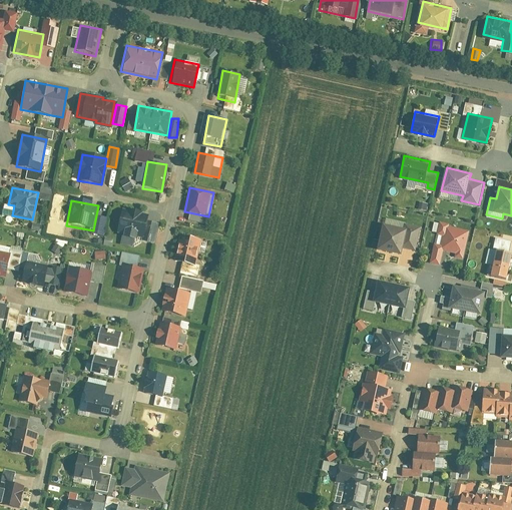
[(146,214),(121,210),(117,232),(142,236),(146,214)]
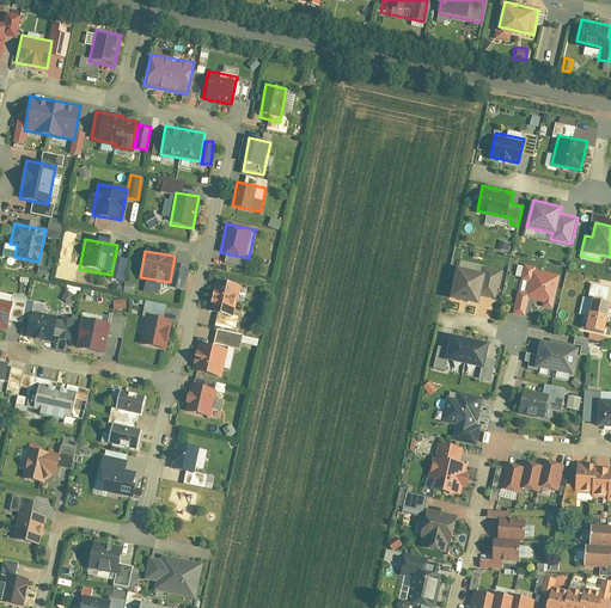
[(182,288),(187,264),(176,262),(171,286),(182,288)]
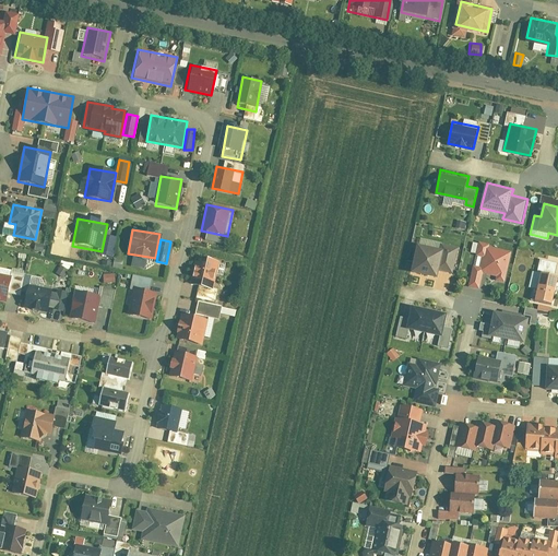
[(475,264),(471,285),(481,287),(484,273),(496,275),(495,280),(506,282),(513,249),(489,244),(490,241),(481,239),(477,253),(484,255),(482,265),(475,264)]
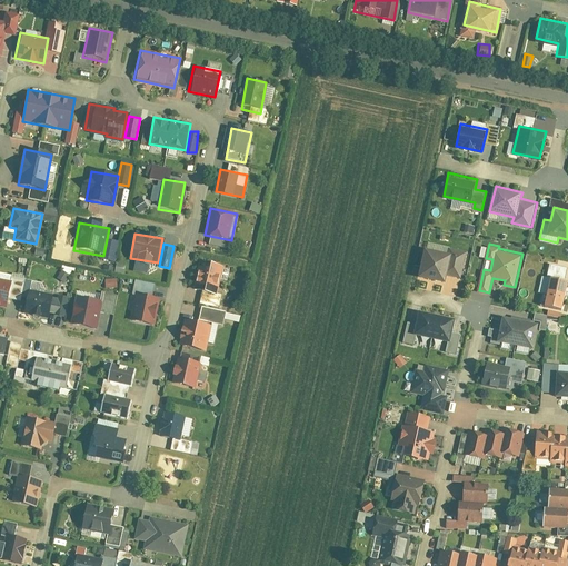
[(426,248),(420,277),(446,283),(448,274),(461,277),(467,251),(451,247),(450,254),(426,248)]
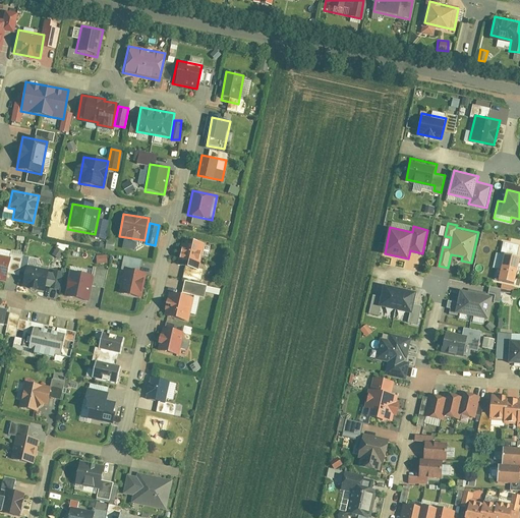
[(206,241),(182,237),(176,266),(199,271),(206,241)]
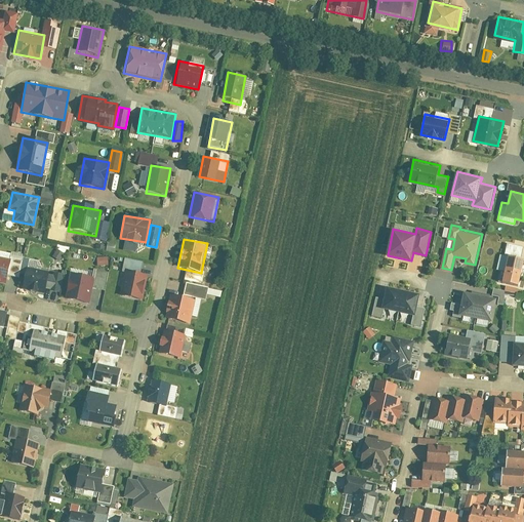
[(11,257),(0,254),(0,279),(6,281),(11,257)]
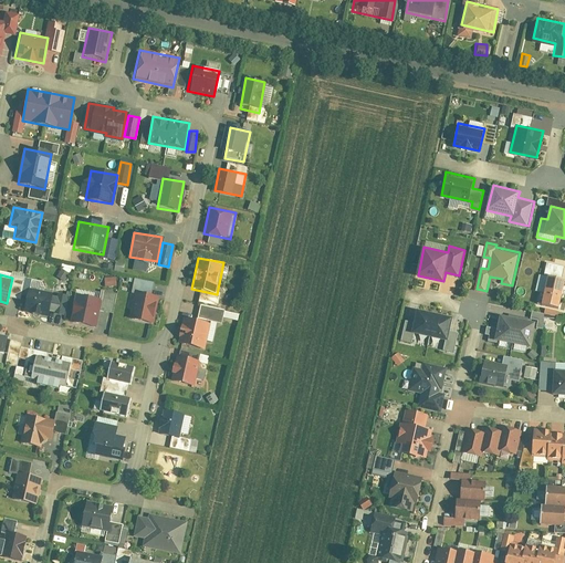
[(103,275),(103,284),(115,284),(115,275),(103,275)]
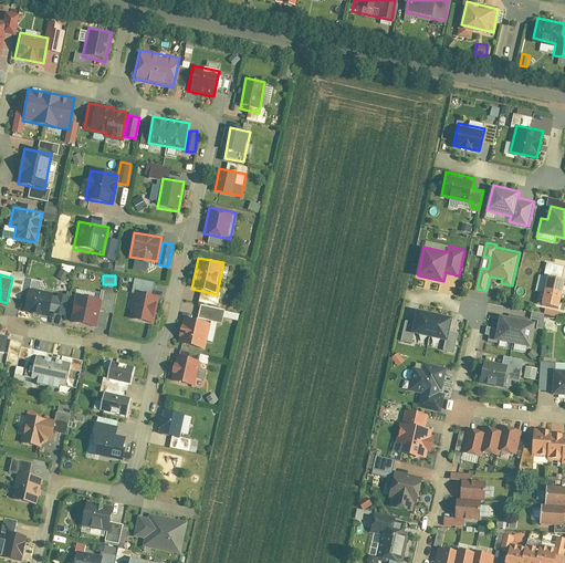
[(564,278),(548,275),(542,303),(561,306),(564,287),(564,278)]
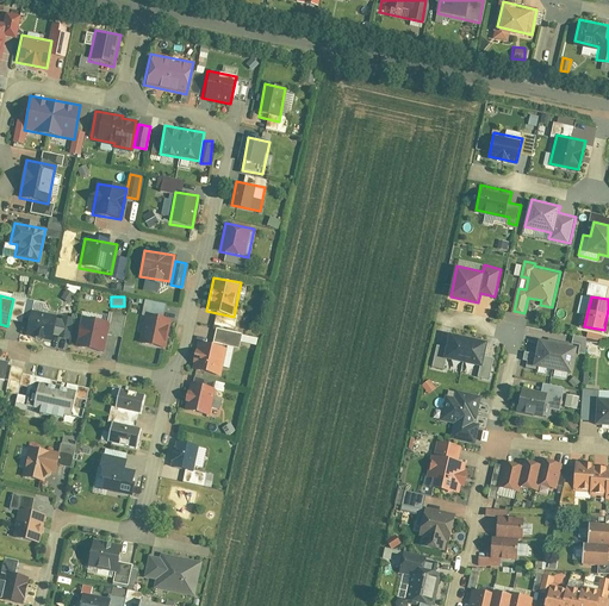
[(56,317),(30,311),(26,333),(53,338),(56,317)]
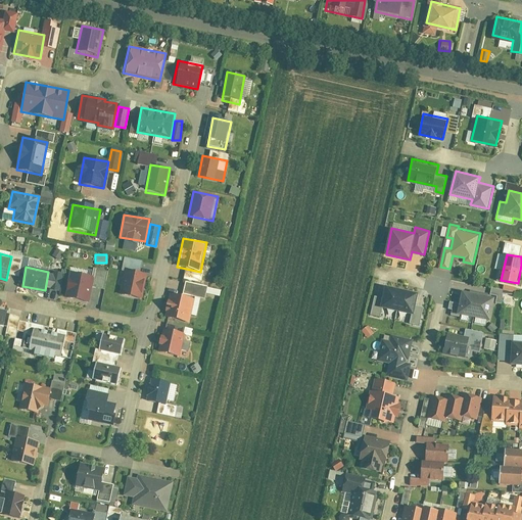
[(145,271),(125,268),(120,293),(140,297),(145,271)]
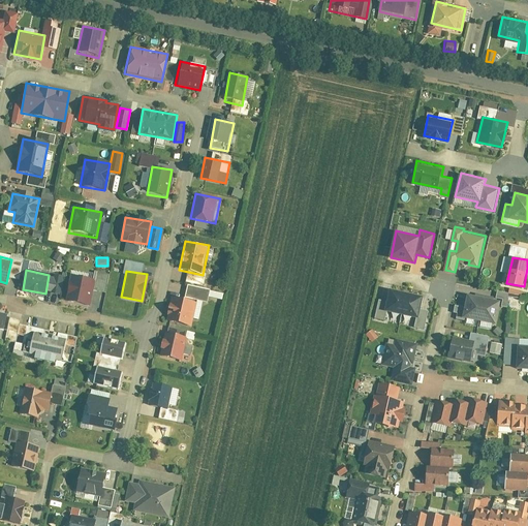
[(59,294),(62,275),(53,273),(50,291),(59,294)]
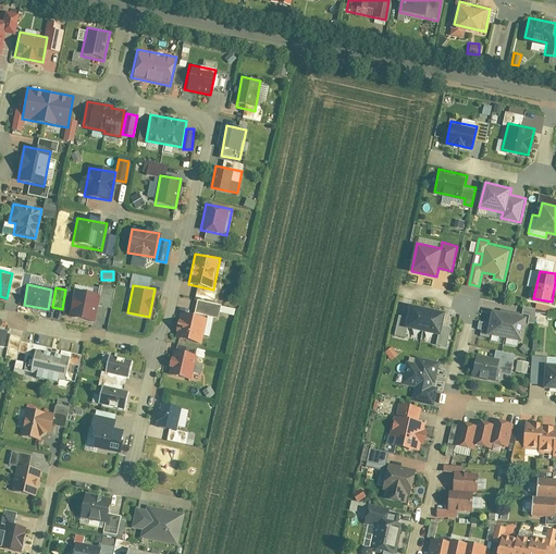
[(98,295),(75,291),(70,318),(94,322),(98,295)]
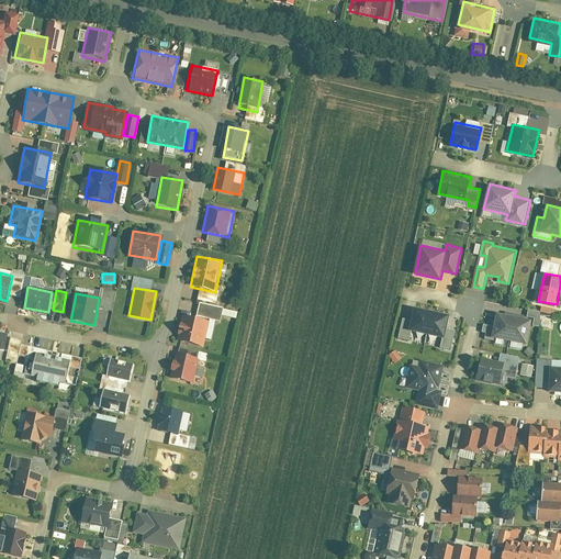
[(529,306),(528,315),(535,316),(534,323),(540,324),(543,310),(529,306)]
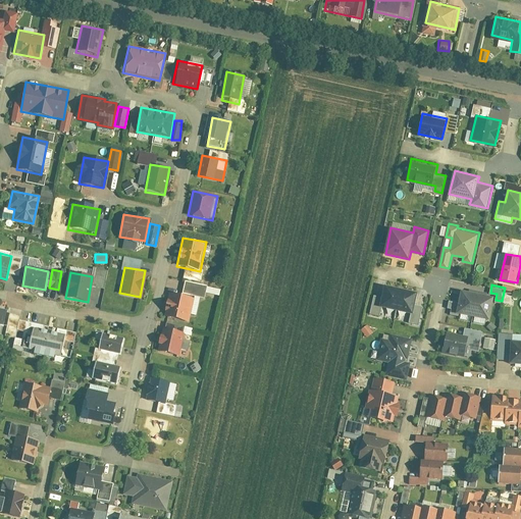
[(382,296),(380,306),(412,313),(414,302),(416,293),(384,286),(382,296)]
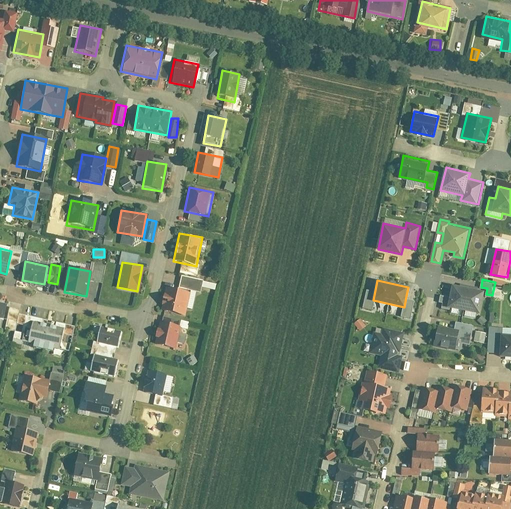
[(441,293),(440,301),(444,302),(443,306),(480,314),(485,290),(453,284),(451,294),(441,293)]
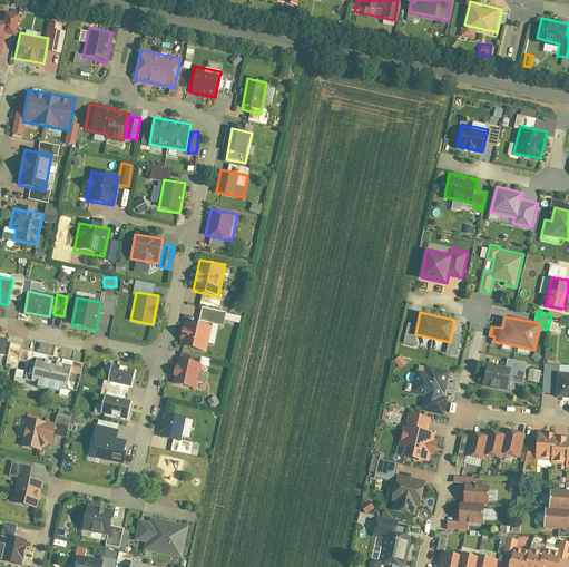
[(213,323),(186,318),(180,346),(206,352),(213,323)]
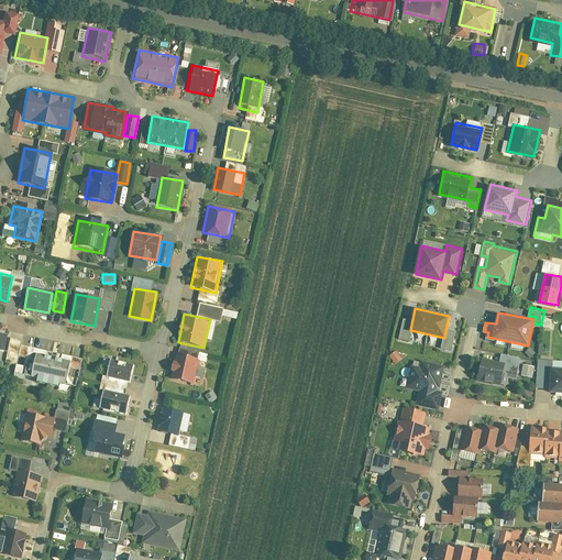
[(408,339),(410,330),(412,319),(405,318),(400,337),(408,339)]
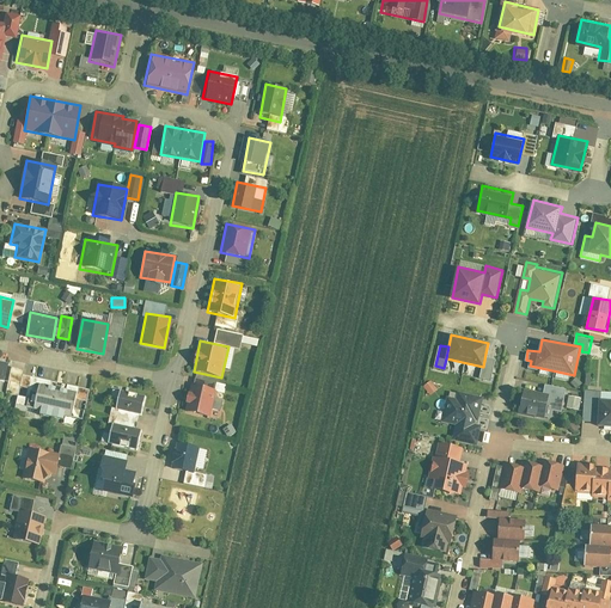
[(498,356),(486,354),(483,367),(481,376),(492,379),(498,356)]
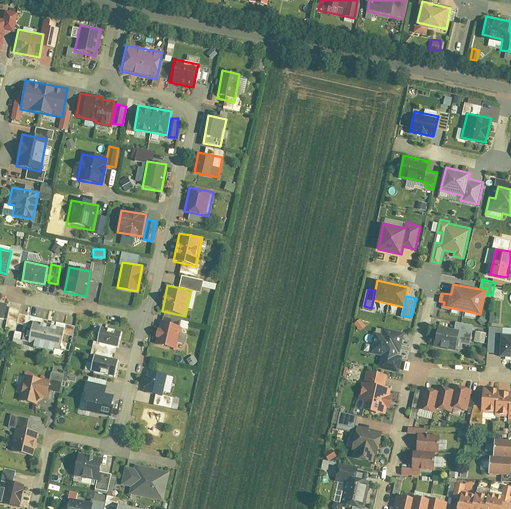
[(66,322),(29,315),(24,341),(61,348),(66,322)]
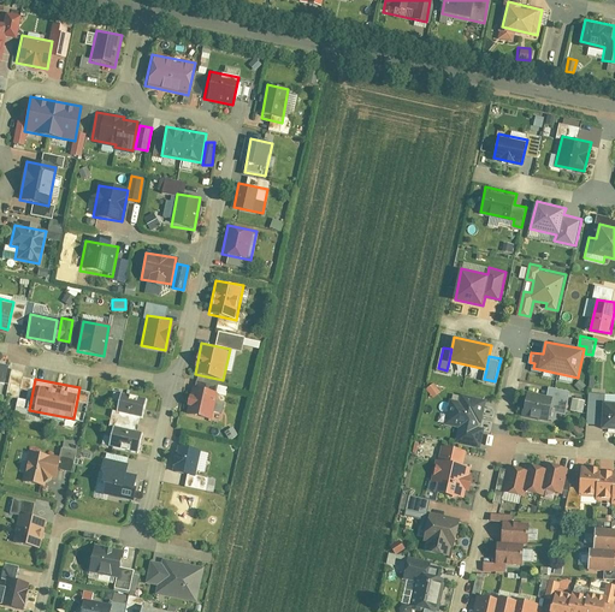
[(425,385),(429,394),(437,391),(432,381),(425,385)]
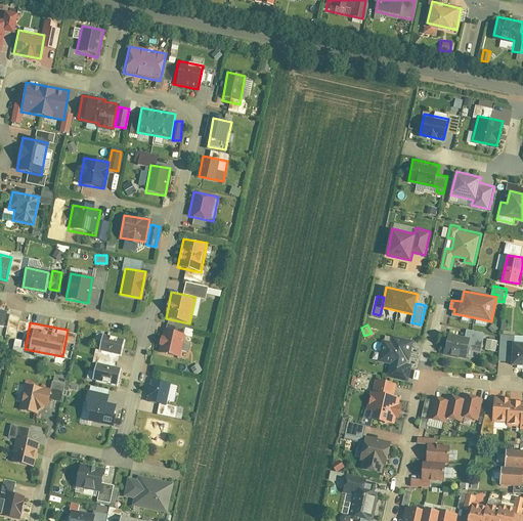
[(448,332),(444,352),(473,358),(475,349),(481,350),(484,331),(466,328),(465,336),(448,332)]
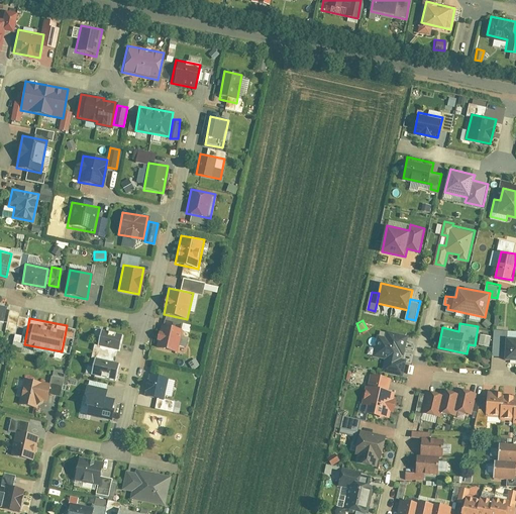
[(183,329),(162,325),(157,349),(178,353),(183,329)]
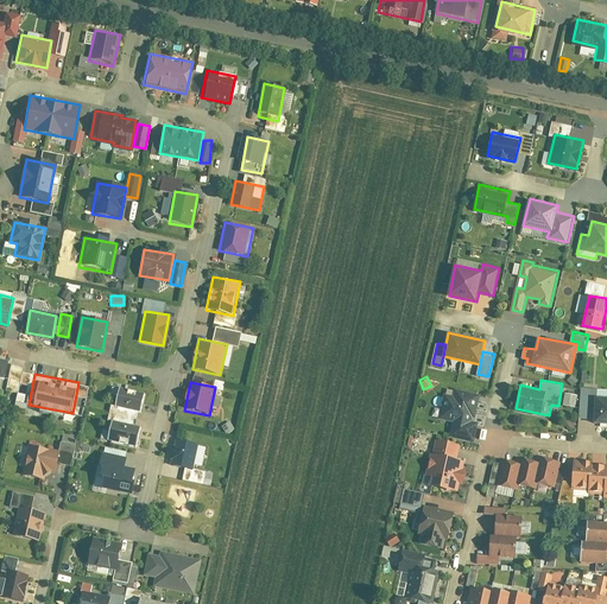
[(146,388),(118,383),(113,406),(141,412),(146,388)]
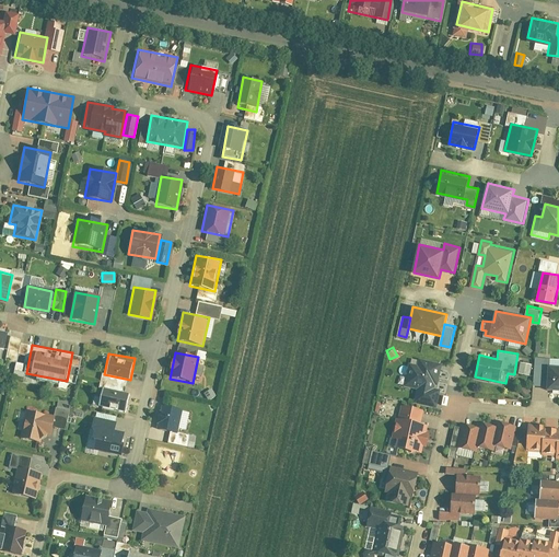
[(536,356),(534,383),(548,384),(547,390),(558,390),(558,366),(550,366),(551,357),(536,356)]
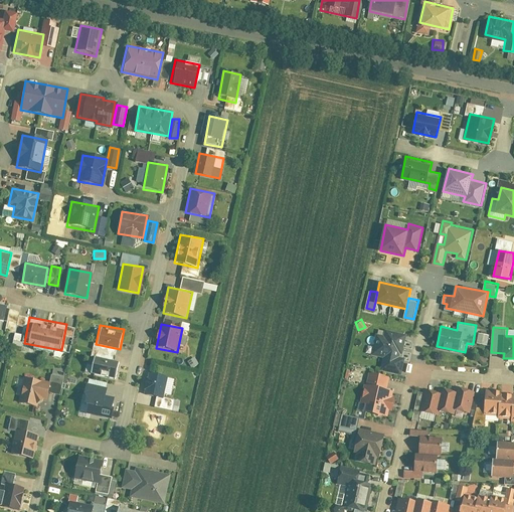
[(375,331),(370,354),(383,357),(381,367),(402,371),(405,356),(402,355),(406,333),(385,328),(384,333),(375,331)]
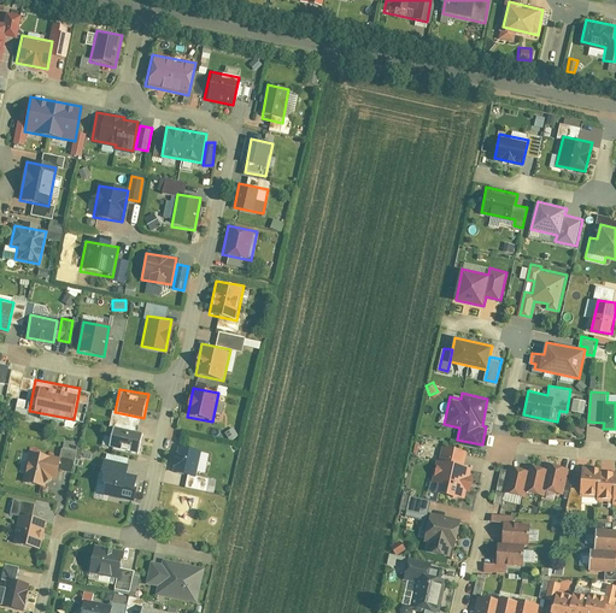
[(574,396),(572,410),(584,412),(586,399),(574,396)]
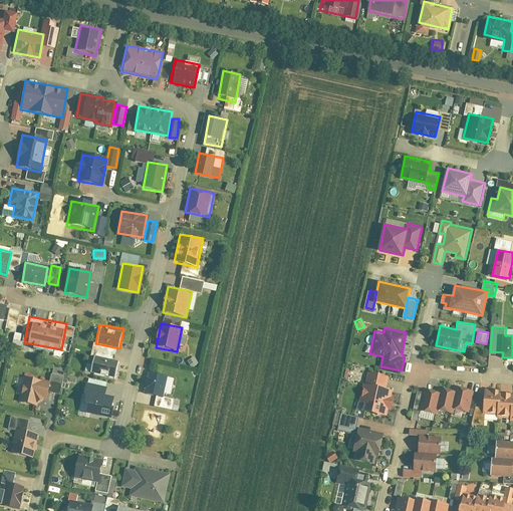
[(116,360),(91,355),(87,373),(113,378),(116,360)]
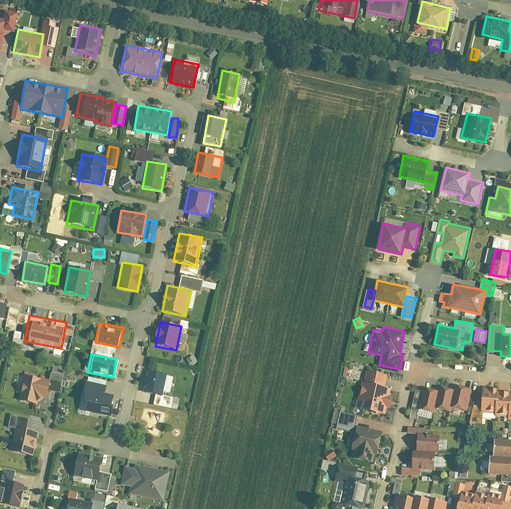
[(385,375),(364,370),(361,382),(382,387),(385,375)]
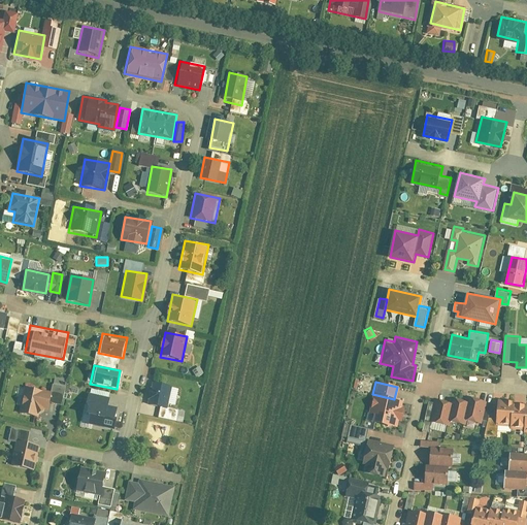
[(170,386),(154,383),(149,405),(159,407),(157,416),(174,420),(176,408),(166,406),(170,386)]
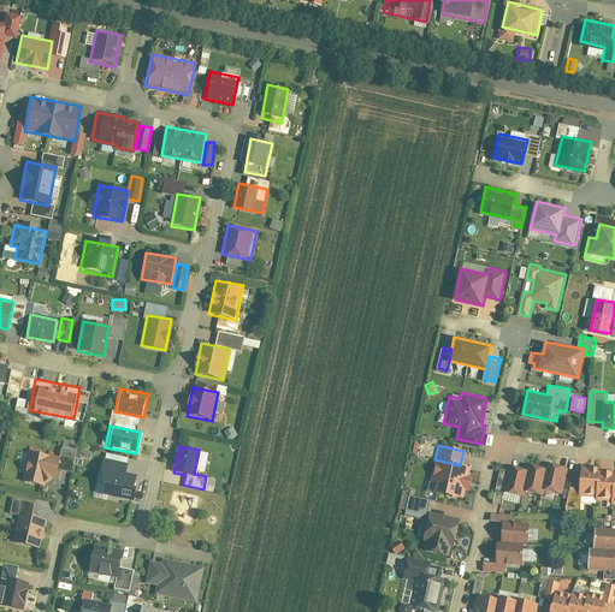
[(58,457),(30,452),(25,480),(46,483),(48,475),(54,477),(58,457)]
